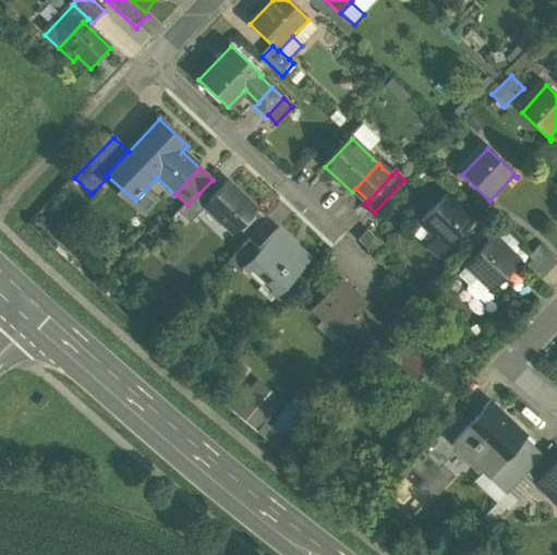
[(256,212),(228,185),(209,204),(205,209),(206,209),(233,236),(256,212)]
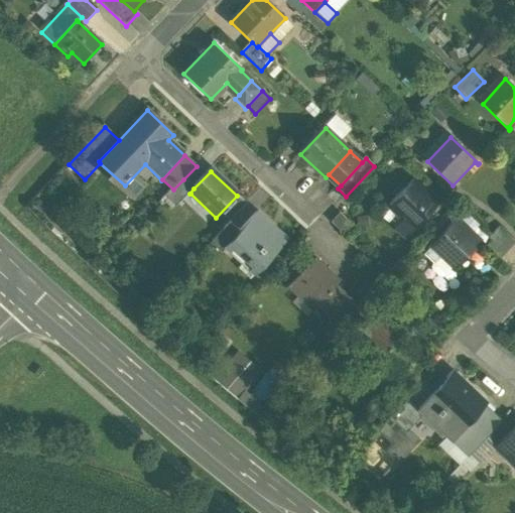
[(194,188),(183,179),(173,189),(165,199),(176,209),(190,194),(189,194),(194,188)]
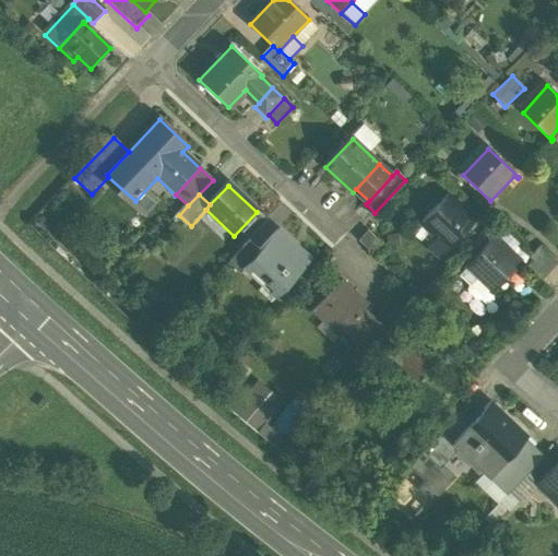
[(475,222),(450,198),(424,226),(439,241),(449,249),(475,222)]
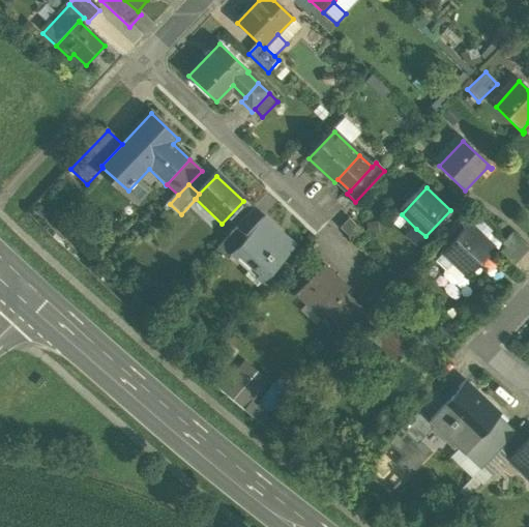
[(265,221),(246,239),(246,240),(235,253),(236,254),(233,257),(261,284),(294,249),(265,221)]
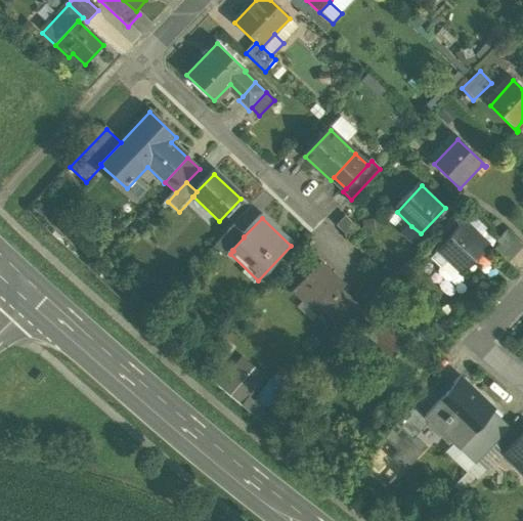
[(362,234),(346,218),(337,228),(353,244),(362,234)]
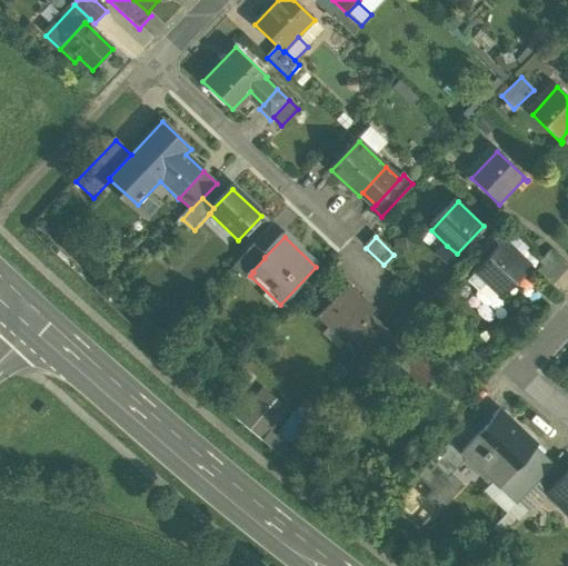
[(504,245),(472,276),(475,277),(477,274),(502,298),(530,270),(504,245)]
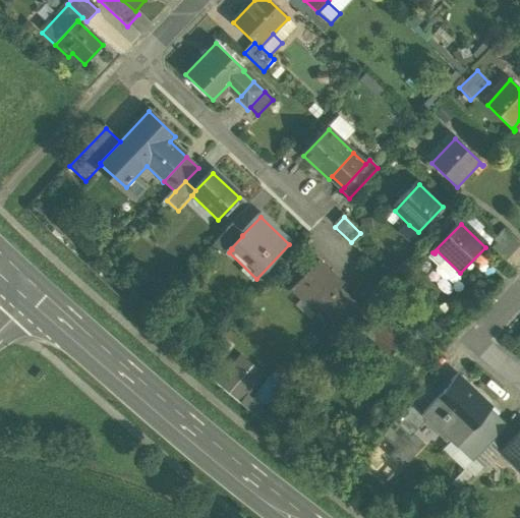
[(409,225),(400,234),(408,241),(413,236),(414,236),(418,232),(409,225)]
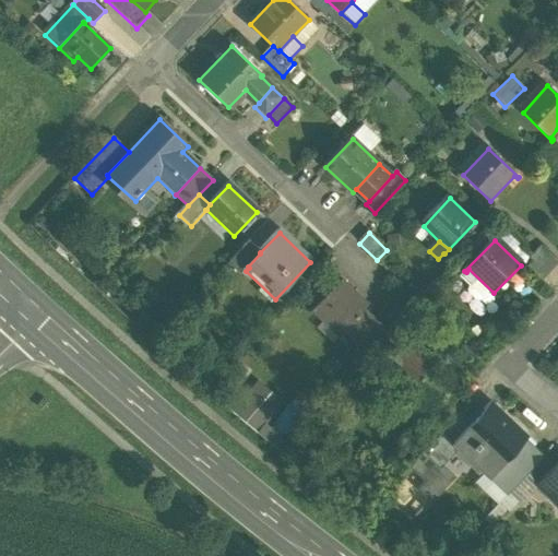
[(250,244),(229,265),(241,276),(246,271),(249,268),(248,267),(260,253),(250,244)]
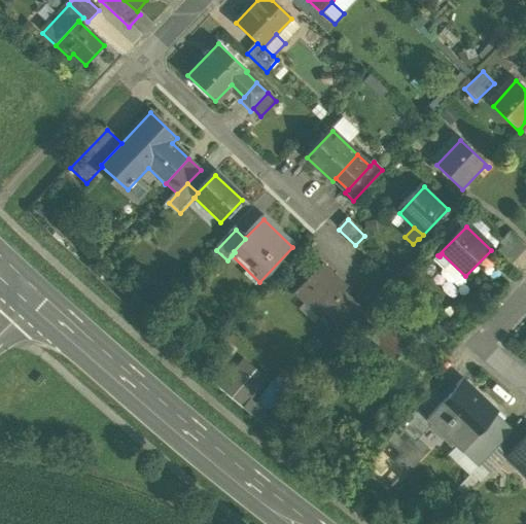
[(525,247),(512,234),(502,243),(519,259),(525,251),(525,247)]
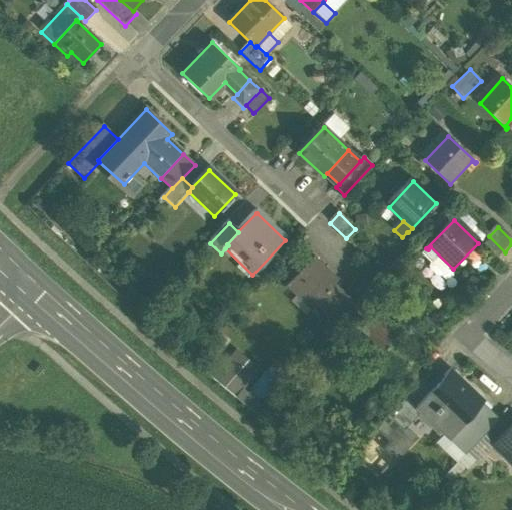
[(489,236),(480,245),(497,261),(505,252),(489,236)]
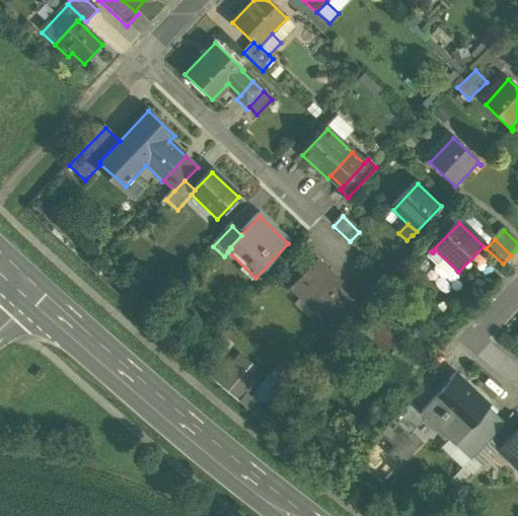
[(357,307),(330,283),(335,279),(317,263),(290,291),(301,301),(311,298),(320,307),(319,309),(338,327),(357,307)]
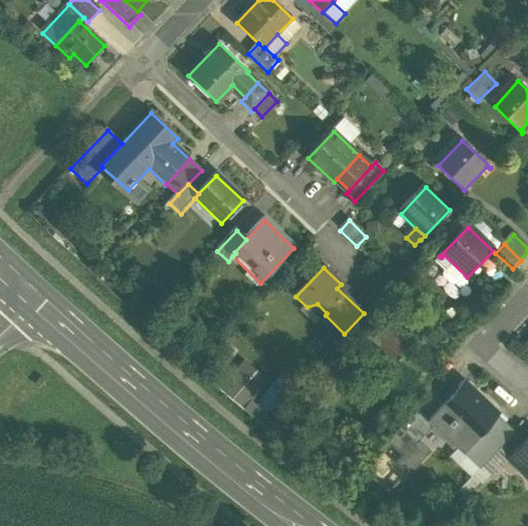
[(426,372),(400,347),(404,343),(385,327),(358,356),(369,365),(379,362),(390,371),(386,374),(387,374),(406,392),(426,372)]
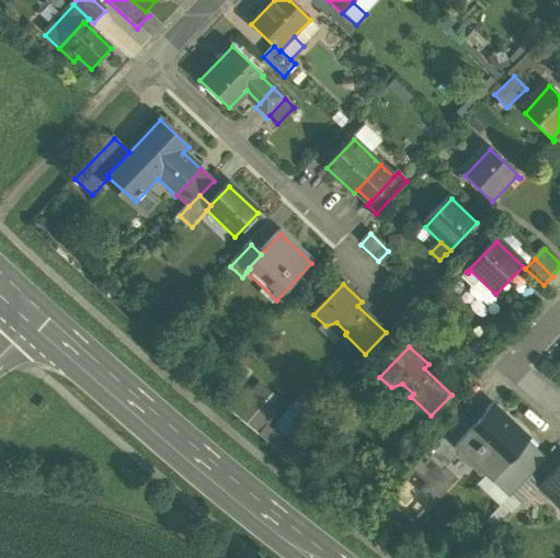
[(402,384),(391,387),(407,402),(411,397),(410,397),(413,394),(402,384)]
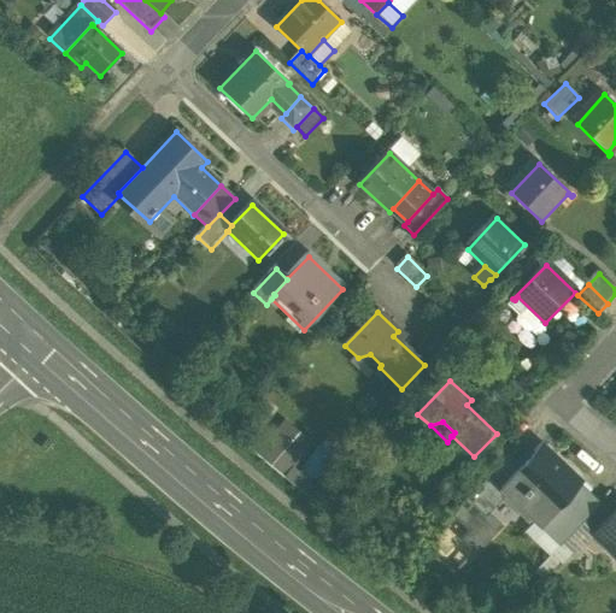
[(582,484),(541,446),(523,465),(510,479),(511,481),(551,518),(581,485),(582,484)]
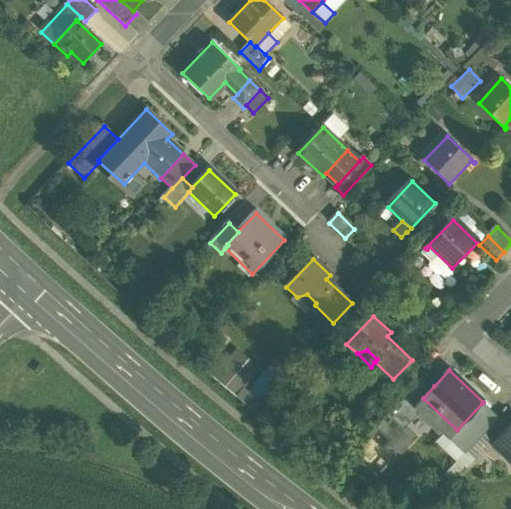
[(408,393),(404,397),(416,408),(424,399),(423,398),(434,386),(424,377),(408,393)]
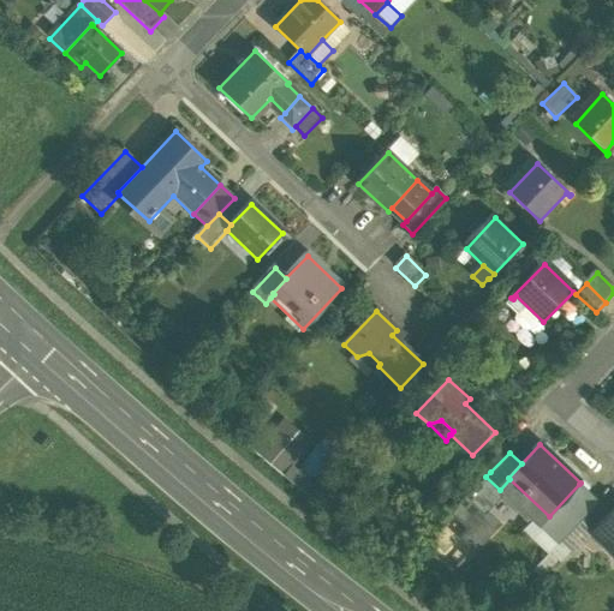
[(486,477),(453,511),(472,529),(471,531),(478,537),(493,522),(484,514),(504,493),(500,490),(486,477)]
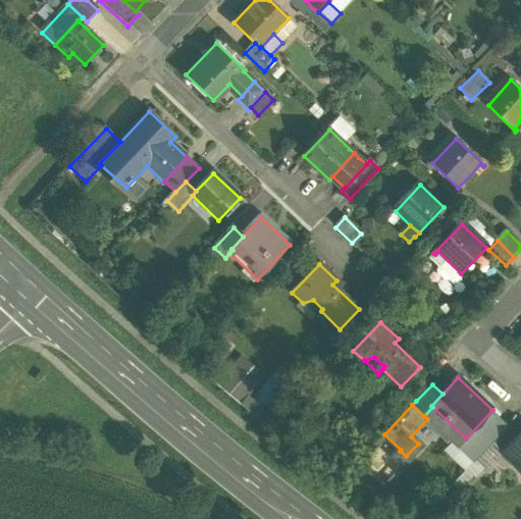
[(466,438),(432,407),(424,416),(427,419),(458,448),(466,438)]
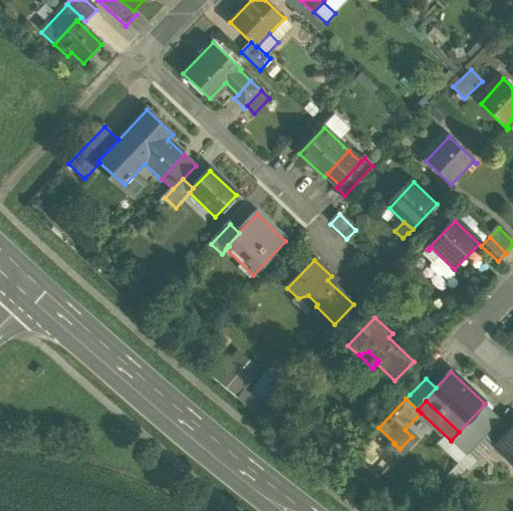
[(501,421),(484,405),(459,432),(451,441),(467,456),(485,438),(501,421)]
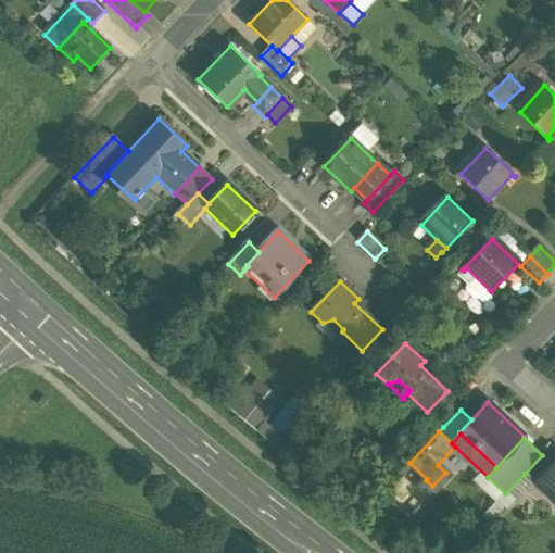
[(542,455),(525,474),(535,484),(539,479),(552,464),(542,455)]
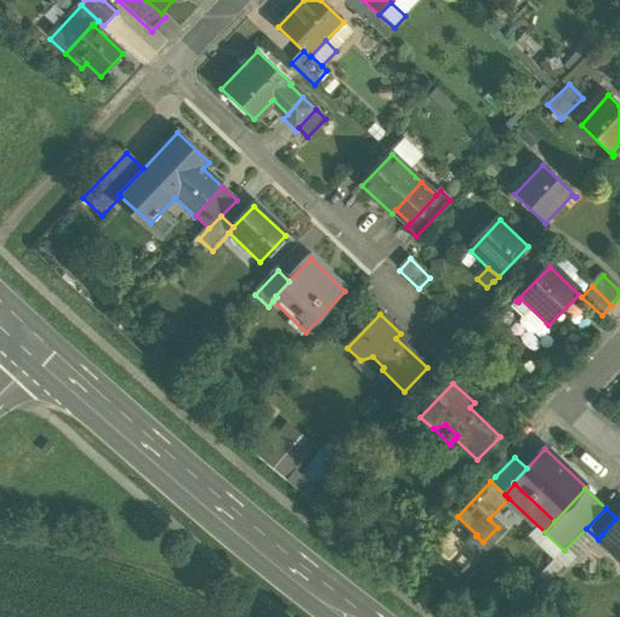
[(619,514),(616,518),(602,535),(619,549),(614,554),(619,559),(619,514)]
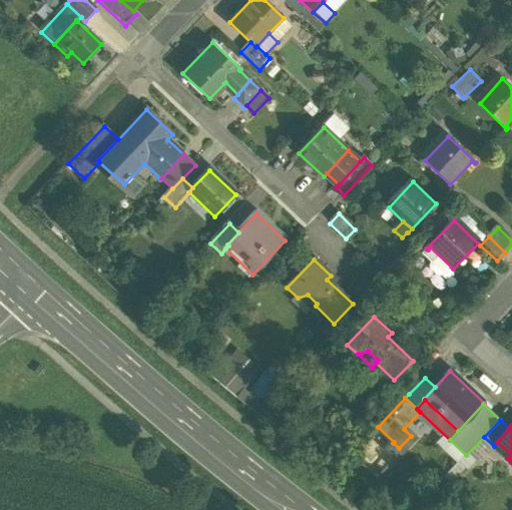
[(511,454),(497,442),(494,446),(507,458),(511,454)]
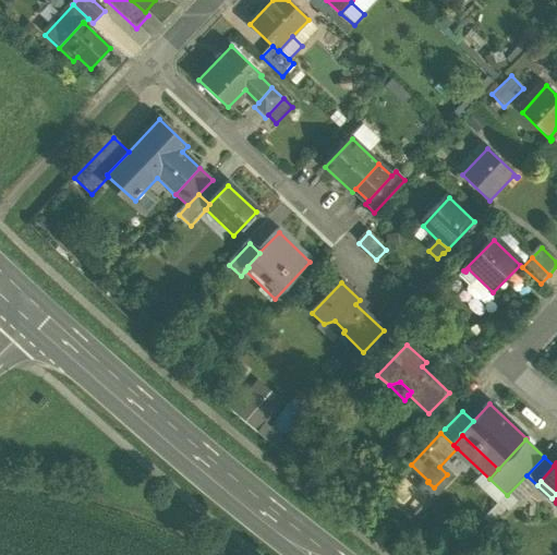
[(370,508),(359,520),(372,530),(380,520),(370,508)]
